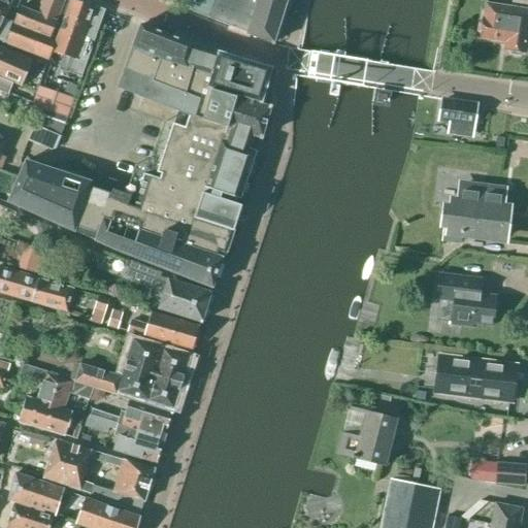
[(41,0),(37,11),(55,18),(62,0),(41,0)]
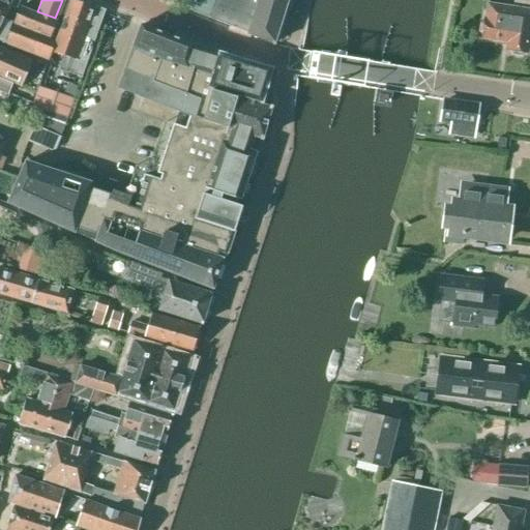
[(71,0),(57,40),(52,53),(67,58),(63,67),(83,75),(105,11),(71,0)]
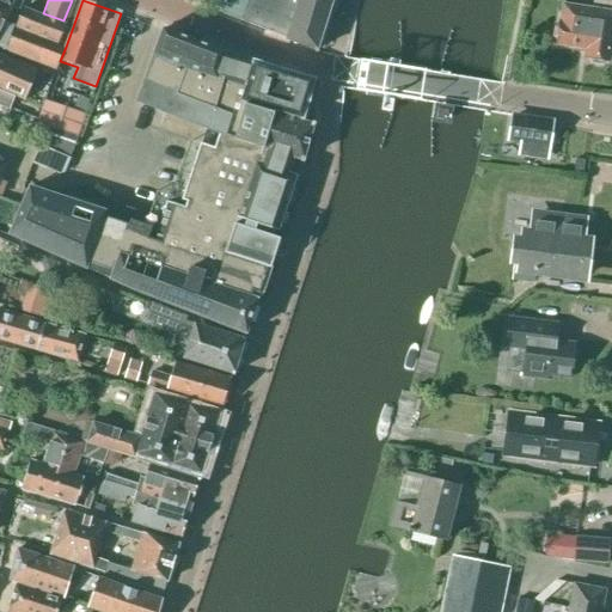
[(316,51),(331,0),(250,0),(243,22),(287,38),(286,40),(316,51)]
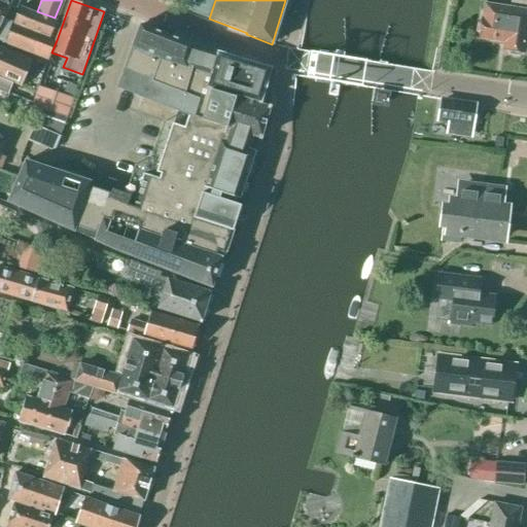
[(526,0),(512,0),(511,7),(485,4),(483,20),(482,20),(480,38),(504,42),(503,49),(507,50),(508,55),(517,56),(520,53),(524,53),(526,30),(526,0)]
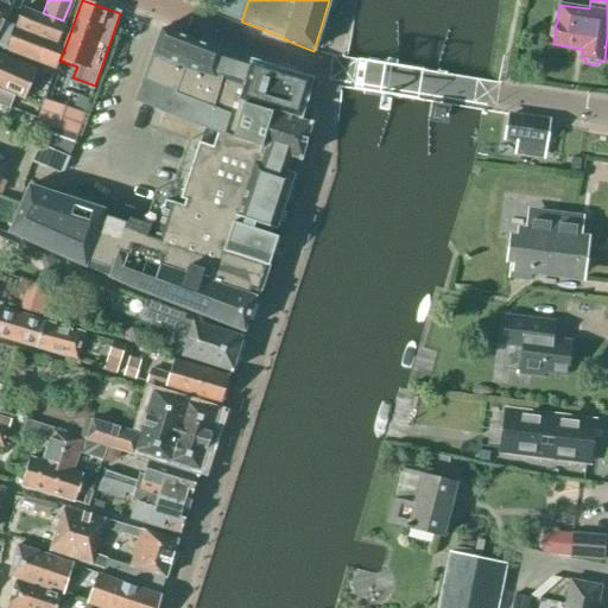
[(57,69),(59,61),(65,46),(58,43),(64,26),(21,8),(14,26),(12,36),(0,31),(10,10),(0,5),(0,48),(6,50),(57,69)]
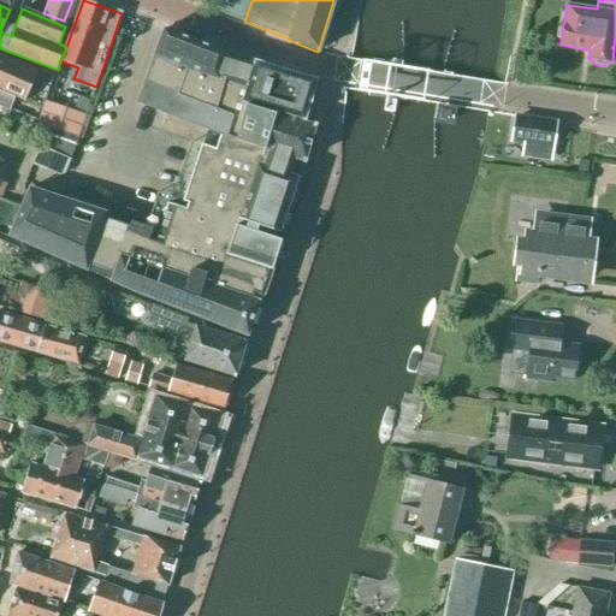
[(175,307),(247,336),(255,312),(259,301),(255,300),(256,295),(262,297),(282,241),(279,240),(304,161),(315,125),(303,123),(315,82),(225,53),(164,30),(136,102),(219,135),(214,149),(200,144),(182,202),(187,203),(185,209),(166,203),(154,241),(149,240),(153,230),(131,223),(130,226),(106,219),(107,213),(29,188),(9,237),(175,307)]
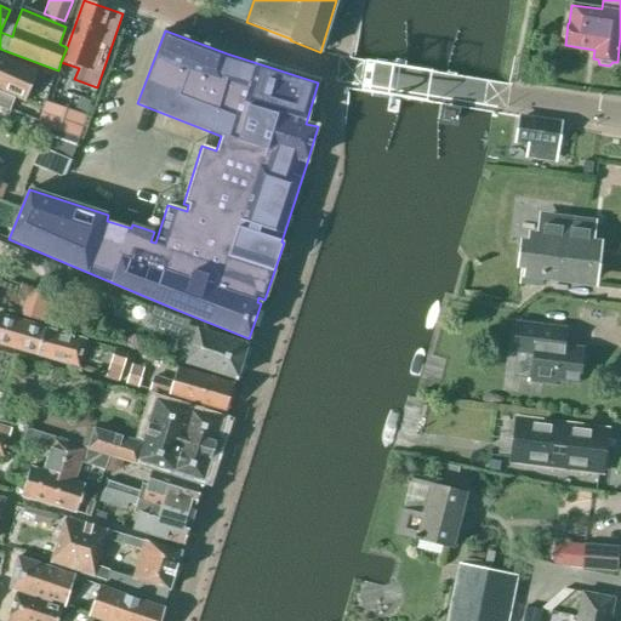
[(0,90),(26,102),(39,70),(0,55),(0,90)]
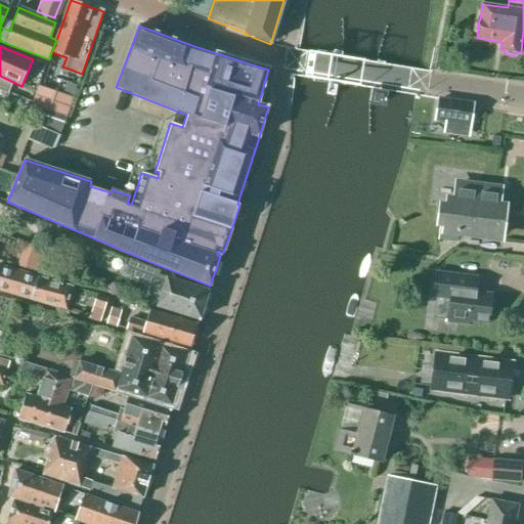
[(0,91),(8,95),(12,83),(0,78),(0,91)]
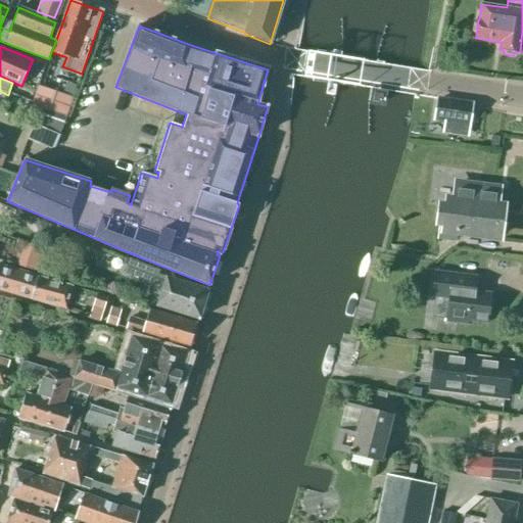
[(77,86),(65,83),(62,92),(74,96),(77,86)]
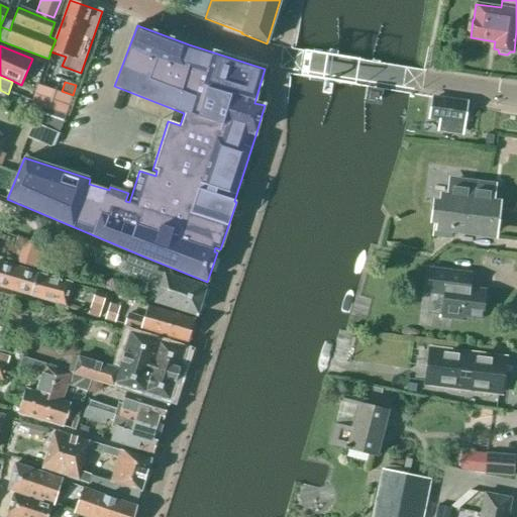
[(17,103),(31,104),(31,91),(17,90),(17,103)]
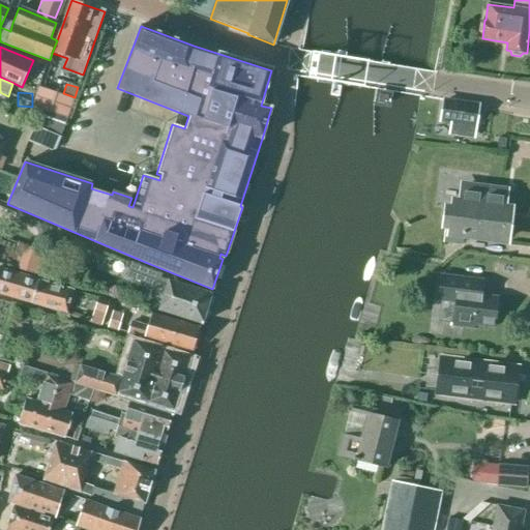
[(378,104),(387,105),(388,96),(379,94),(378,104)]
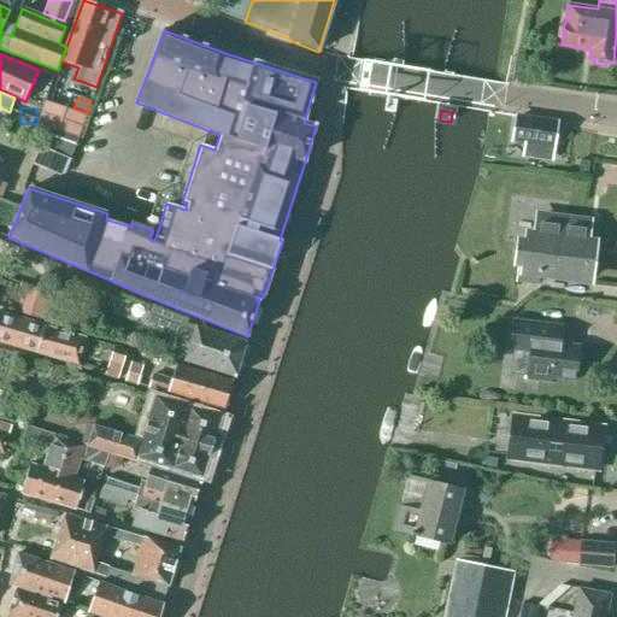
[(526,154),(551,159),(552,144),(560,145),(563,129),(554,128),(556,124),(517,118),(513,140),(527,142),(526,154)]
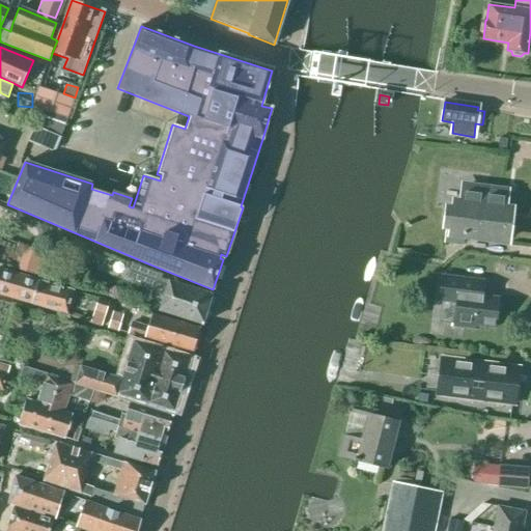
[(63,137),(67,126),(35,112),(30,124),(63,137)]
